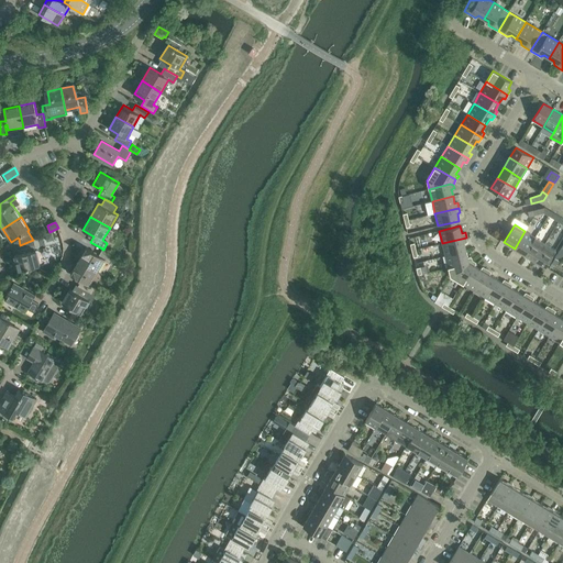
[(525,231),(515,249),(525,254),(536,238),(525,231)]
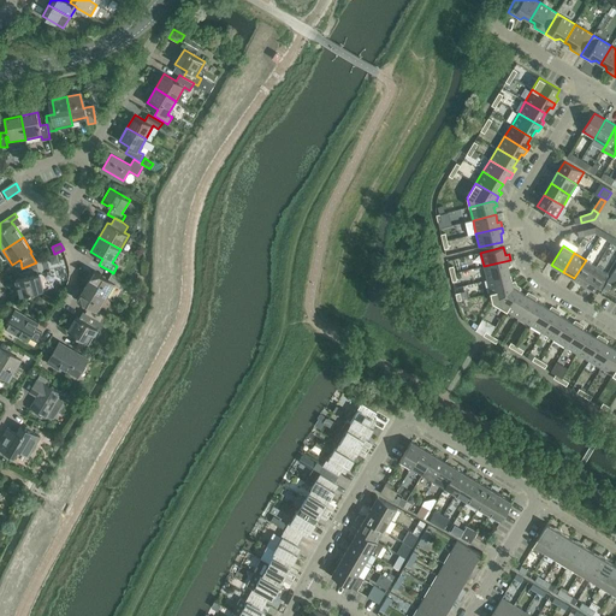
[(54,286),(51,270),(45,272),(41,260),(36,262),(22,268),(24,277),(17,279),(21,295),(54,286)]
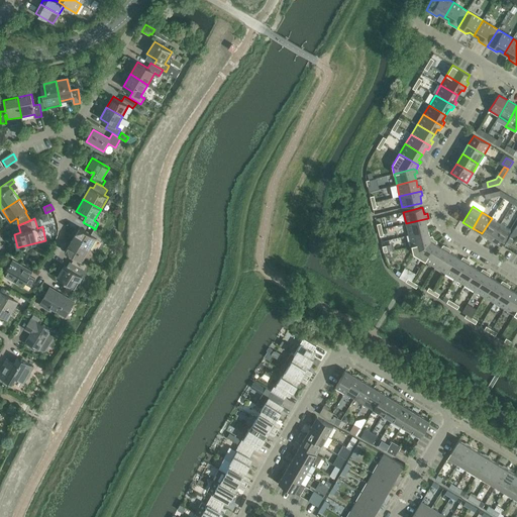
[(426,223),(429,223),(428,218),(406,223),(409,234),(428,229),(426,223)]
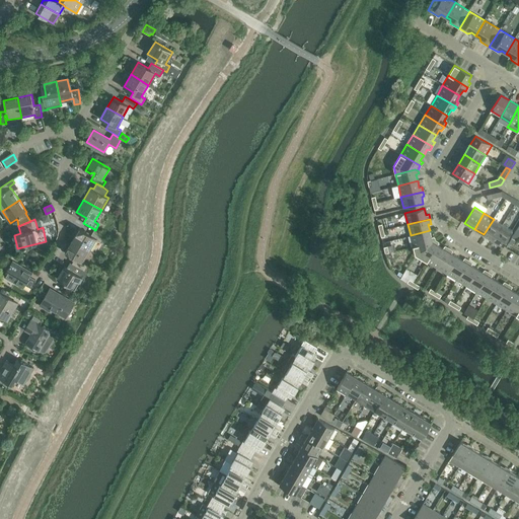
[(494,219),(484,234),(493,240),(503,224),(494,219)]
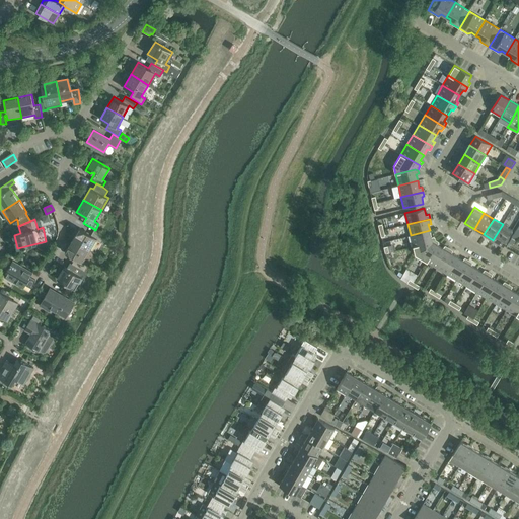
[(503,246),(513,230),(503,224),(493,240),(503,246)]
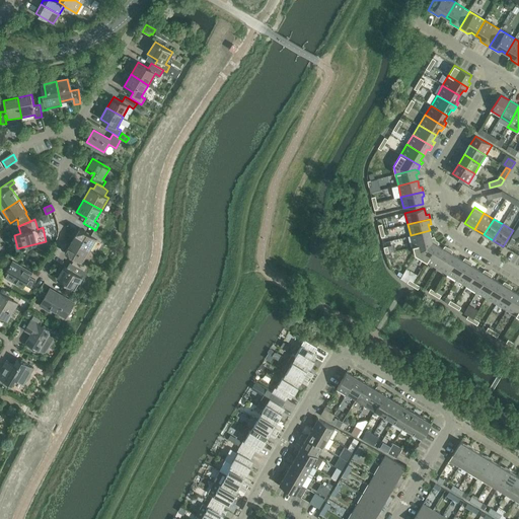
[(91,235),(79,228),(72,240),(90,250),(96,240),(102,243),(106,237),(95,230),(94,230),(91,235)]
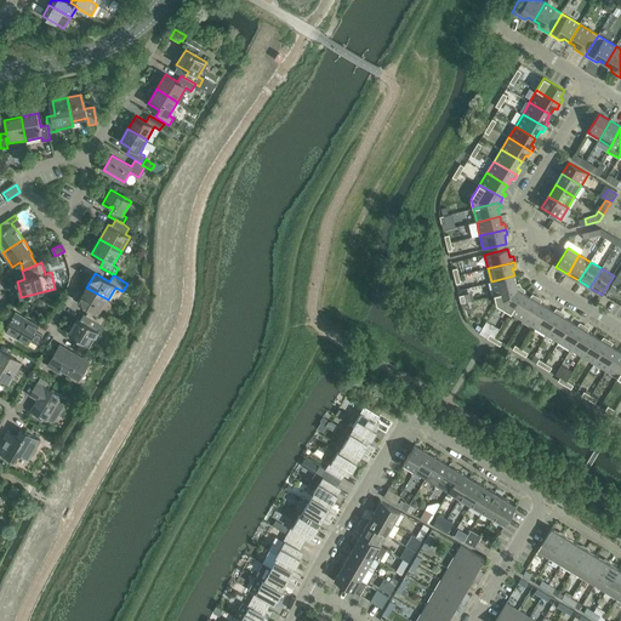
[(520,288),(519,283),(517,284),(514,275),(491,281),(495,295),(518,289),(520,288)]
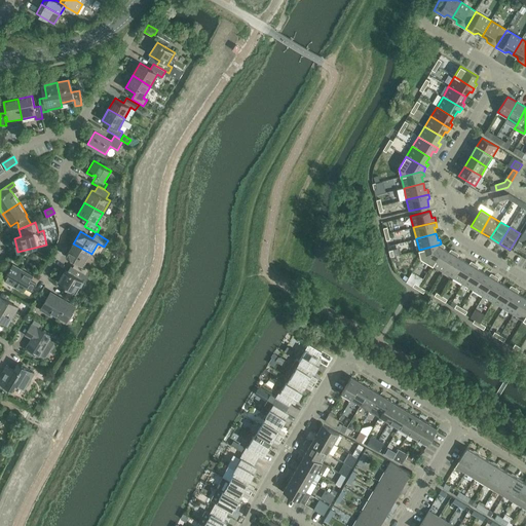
[(73,267),(74,268),(85,274),(89,267),(84,264),(91,254),(73,243),(66,256),(76,262),(73,267)]
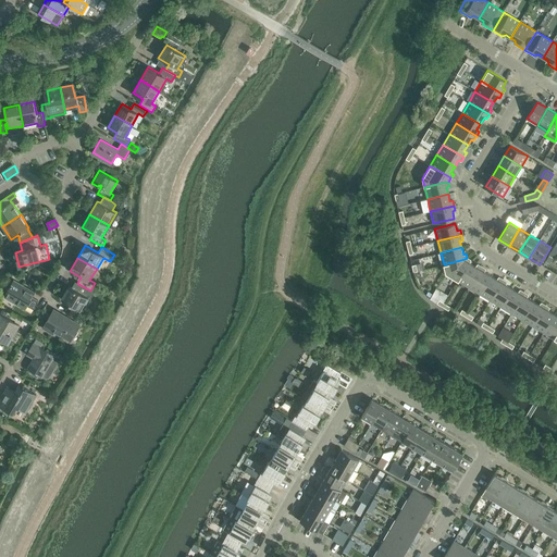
[(458,281),(470,263),(471,261),(467,258),(465,259),(444,264),(446,273),(458,281)]
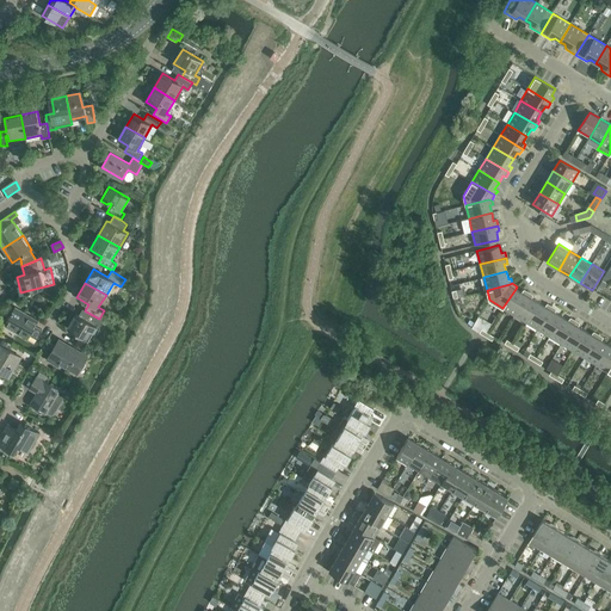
[(523,290),(522,292),(516,289),(503,308),(514,315),(529,292),(523,290)]
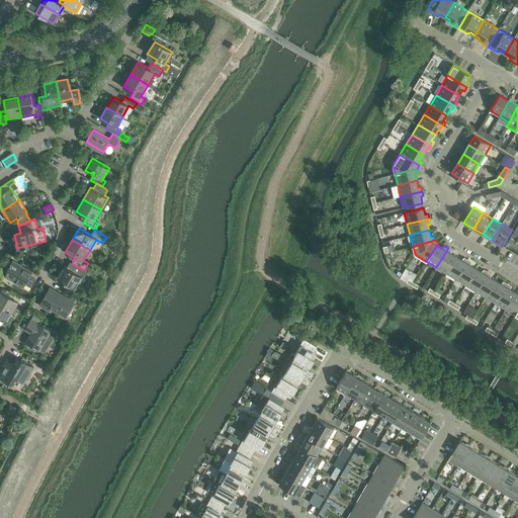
[(450,253),(452,251),(448,248),(436,267),(446,273),(456,256),(450,253)]
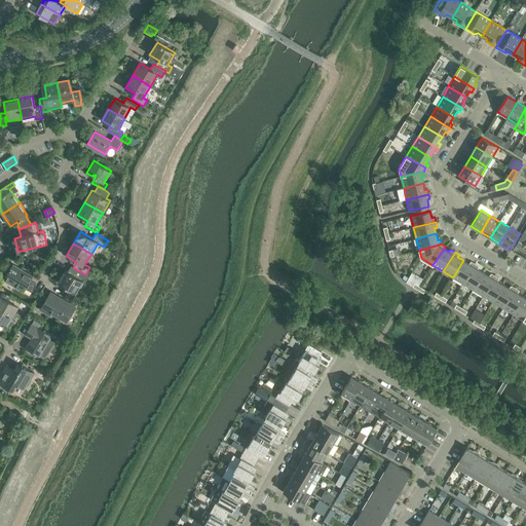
[(471,262),(470,264),(463,260),(453,277),(463,284),(475,264),(471,262)]
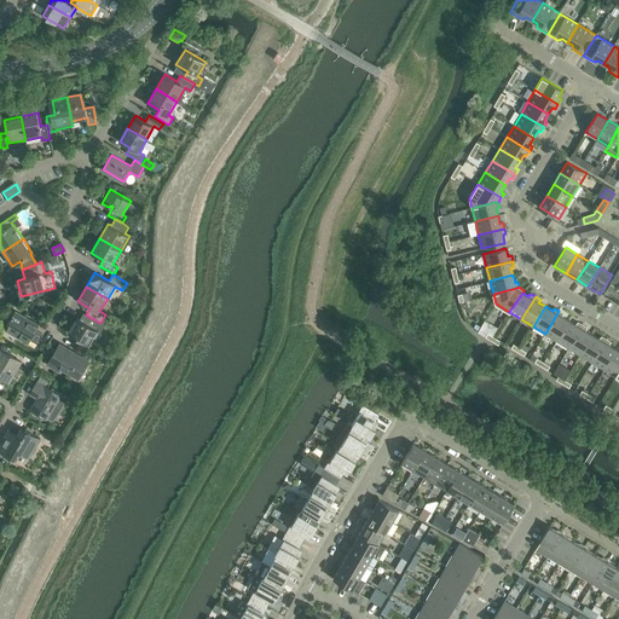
[(16,311),(4,329),(35,347),(42,334),(35,330),(39,324),(16,311)]
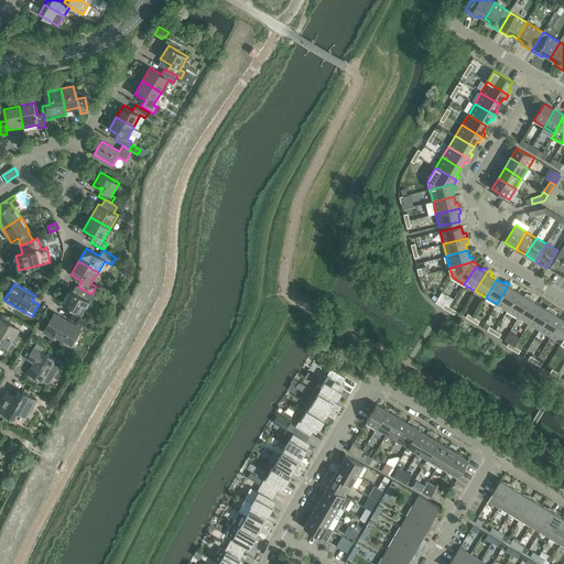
[(512,289),(513,286),(509,283),(497,304),(507,311),(519,292),(512,289)]
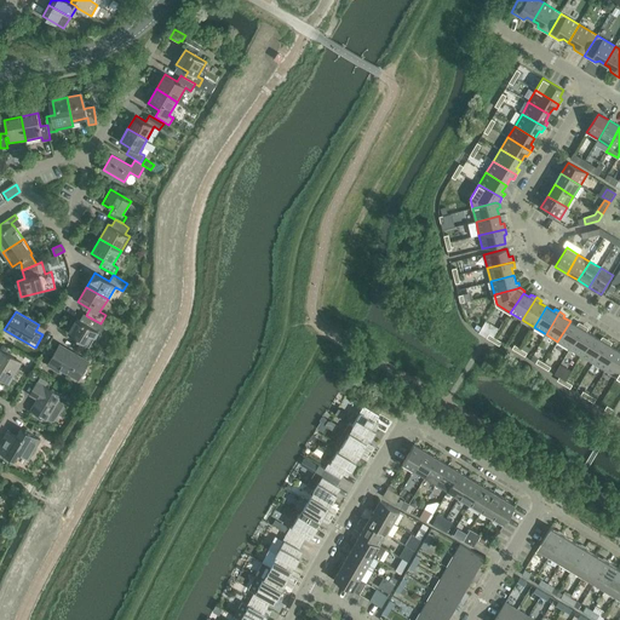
[(98,331),(99,332),(103,325),(101,323),(87,316),(84,322),(78,319),(69,333),(90,345),(98,331)]
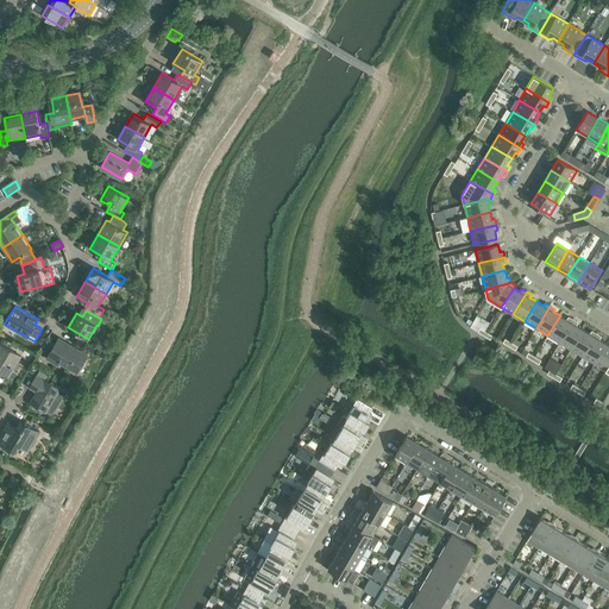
[(567,316),(566,320),(560,315),(547,336),(559,343),(573,320),(567,316)]
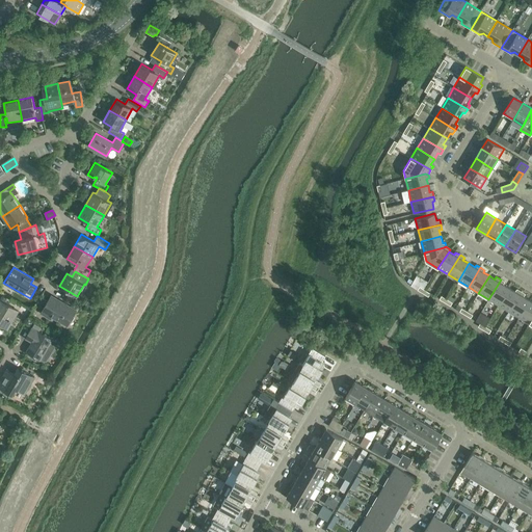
[(503,285),(505,282),(501,280),(488,299),(499,306),(509,288),(503,285)]
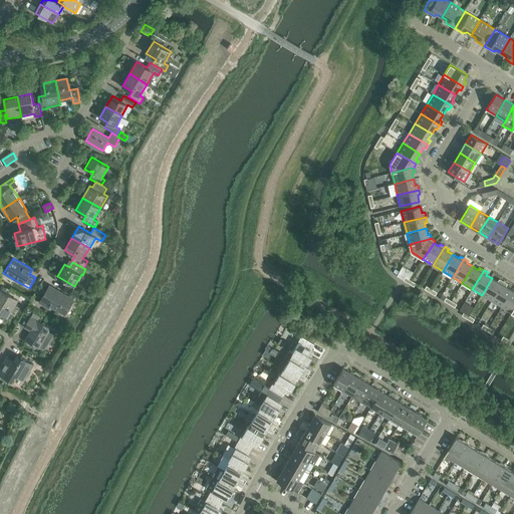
[(499,279),(498,281),(492,278),(482,295),(492,301),(503,282),(499,279)]
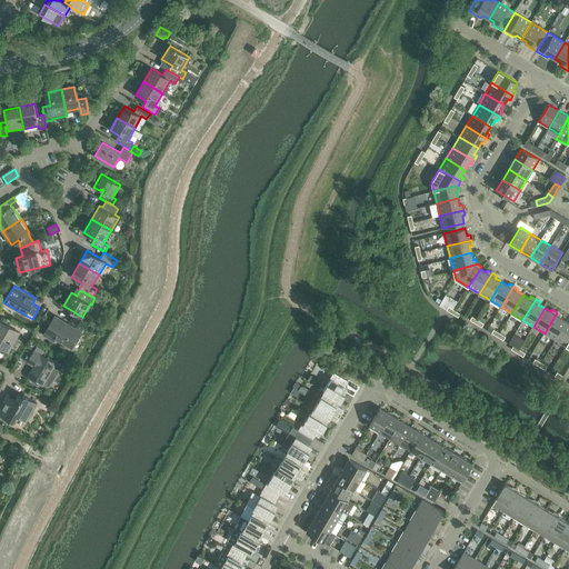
[(560,317),(561,315),(557,312),(545,333),(555,340),(566,321),(560,317)]
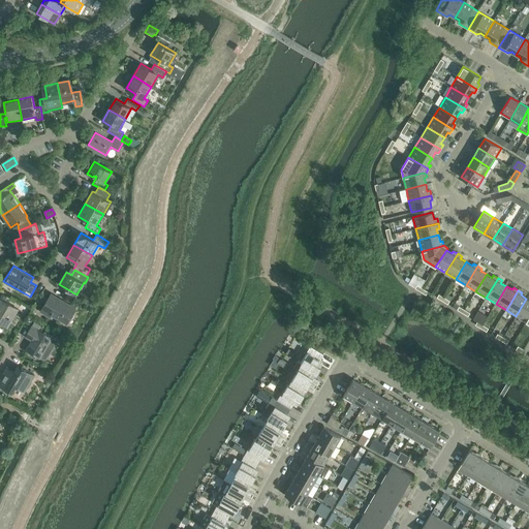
[(0,322),(7,327),(18,309),(5,301),(0,299),(0,298),(0,322)]
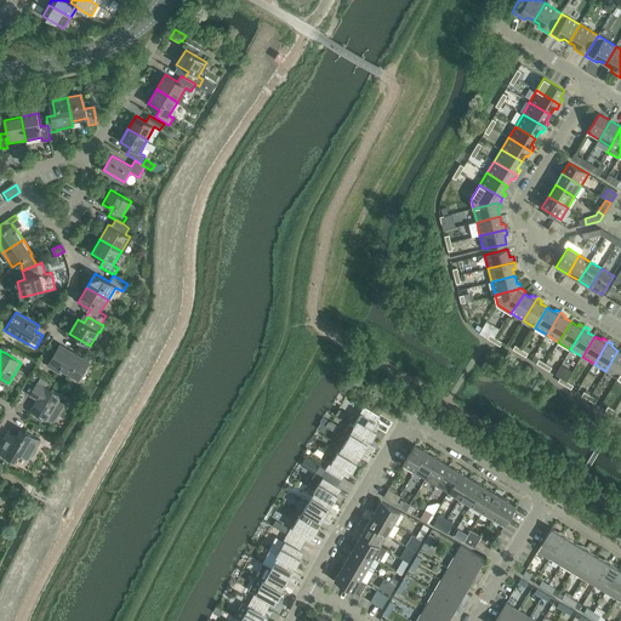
[(47,365),(60,372),(61,369),(79,380),(90,362),(69,351),(66,357),(56,351),(47,365)]
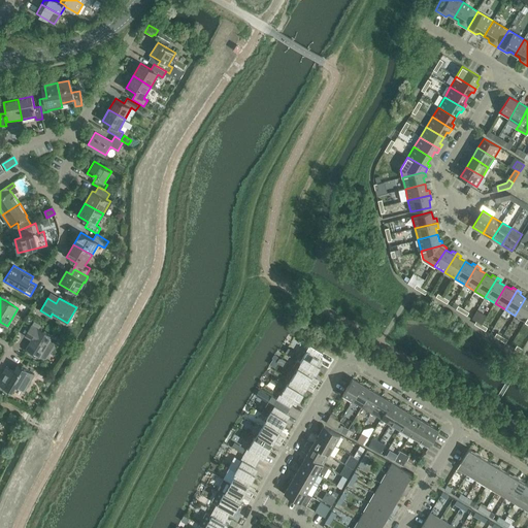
[(88,298),(85,303),(93,307),(95,304),(91,301),(92,300),(88,298)]
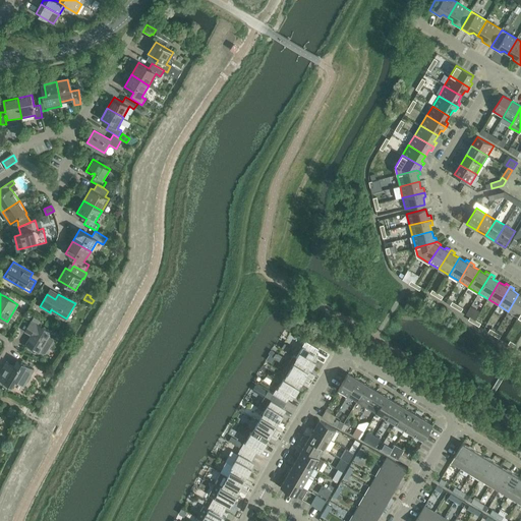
[(520,295),(518,294),(508,311),(518,316),(520,311),(520,295)]
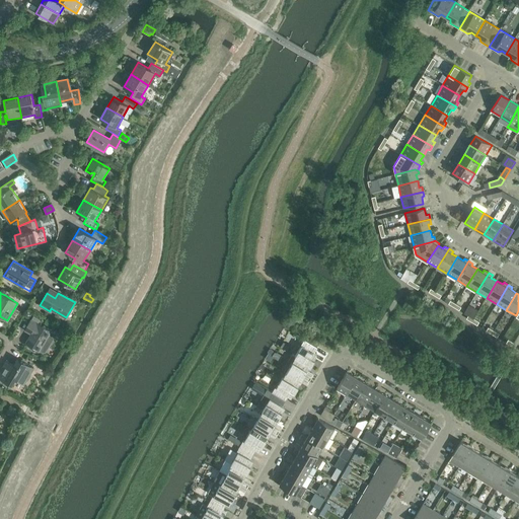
[(31,319),(24,330),(30,334),(25,343),(42,353),(46,352),(54,338),(50,336),(52,331),(39,323),(31,319)]
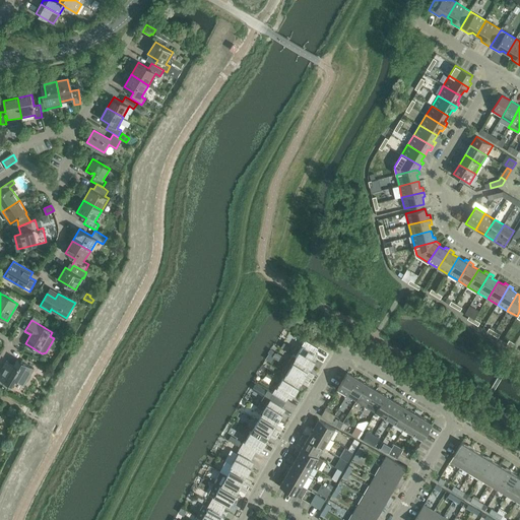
[(492,323),(488,331),(493,334),(495,331),(498,326),(492,323)]
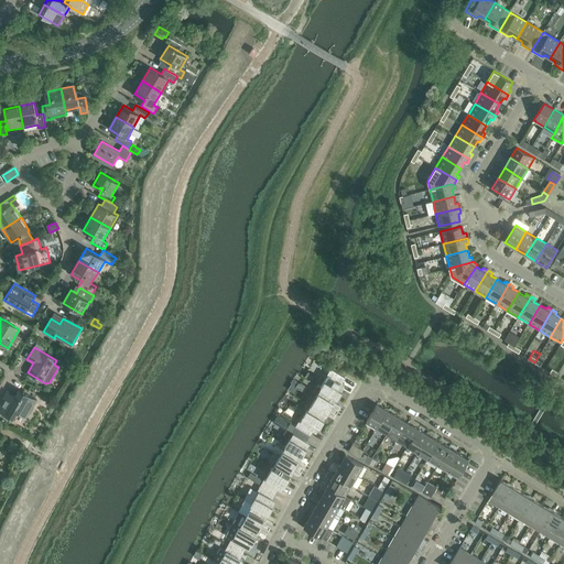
[(337,397),(338,397),(342,390),(345,384),(342,382),(345,377),(331,369),(327,375),(328,376),(325,380),(321,387),(322,388),(322,387),(337,397)]
